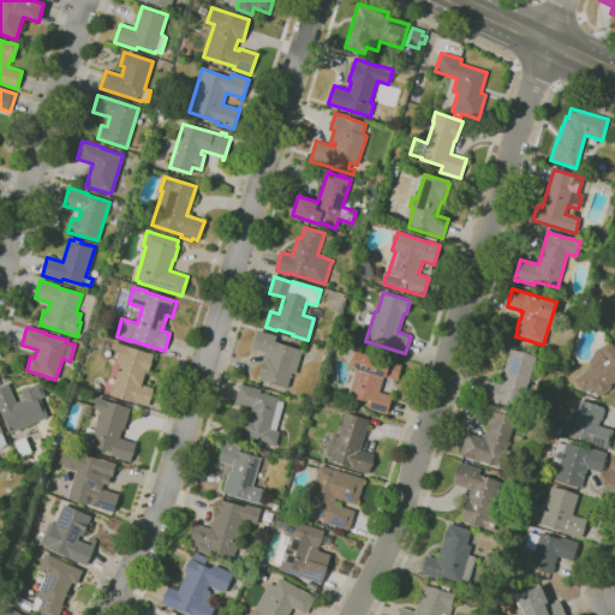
[(287,388),(258,380),(261,374),(260,374),(264,357),(268,358),(269,353),(251,348),(256,330),(276,336),(275,342),(302,350),(294,375),(291,374),(287,388)]
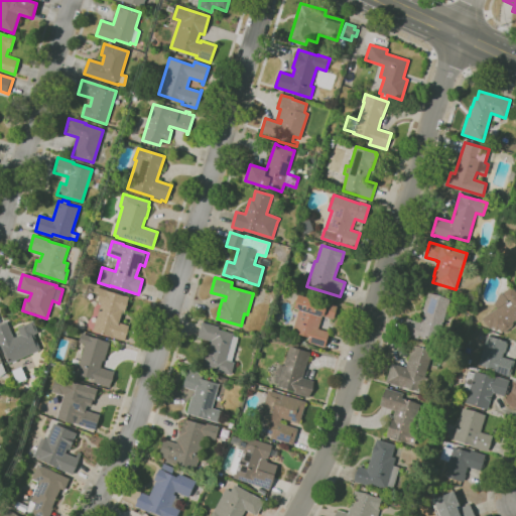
[(502,333),(499,330),(496,332),(492,327),(489,330),(482,318),(490,312),(491,312),(497,308),(494,304),(501,292),(502,293),(511,286),(515,292),(515,321),(515,320),(512,323),(514,325),(512,326),(513,327),(504,333),(503,332),(502,333)]
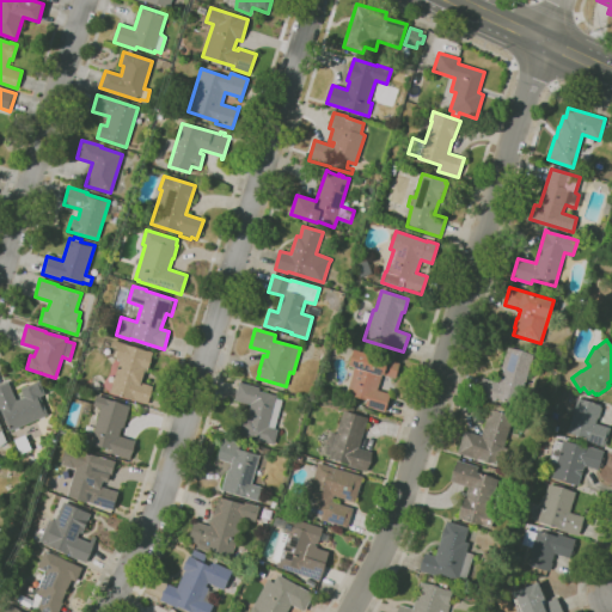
[(147,404),(110,392),(120,360),(116,359),(118,352),(116,350),(117,350),(111,348),(114,341),(127,344),(127,346),(146,352),(146,350),(153,353),(147,373),(145,372),(141,383),(153,386),(147,404)]
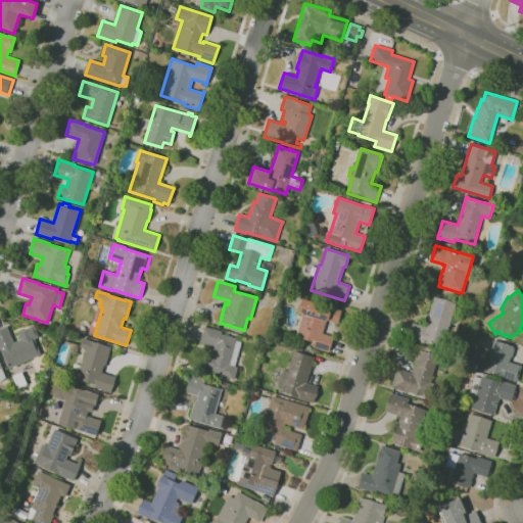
[(441,347),(423,341),(423,342),(408,337),(412,326),(423,330),(433,296),(456,303),(441,347)]
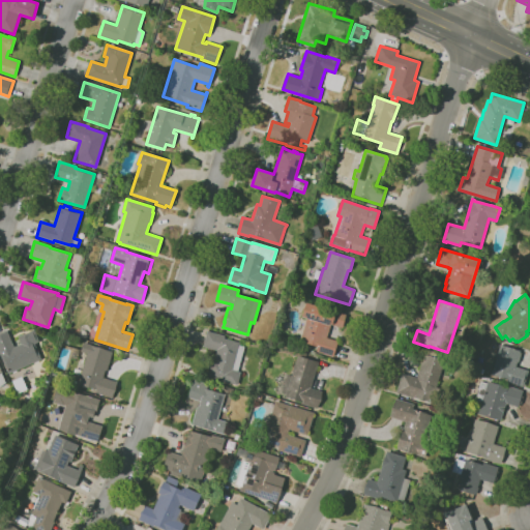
[(333,357),(317,352),(318,348),(299,342),(306,319),(301,317),(305,303),(347,316),(343,328),(331,324),(327,337),(337,341),(333,357)]
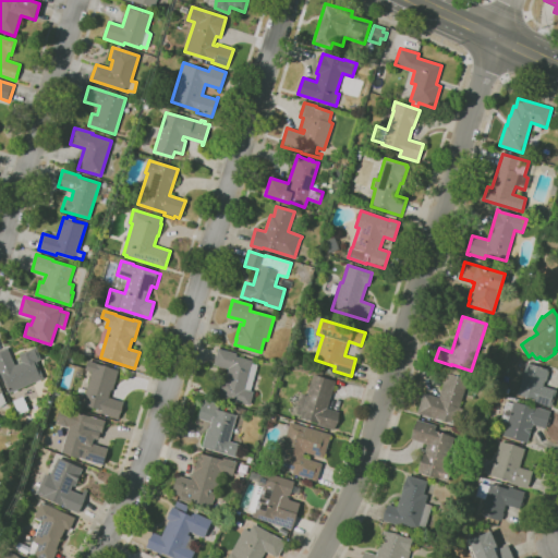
[(9,393),(0,374),(0,350),(8,348),(15,365),(22,362),(19,354),(36,347),(41,360),(37,362),(44,378),(9,393)]
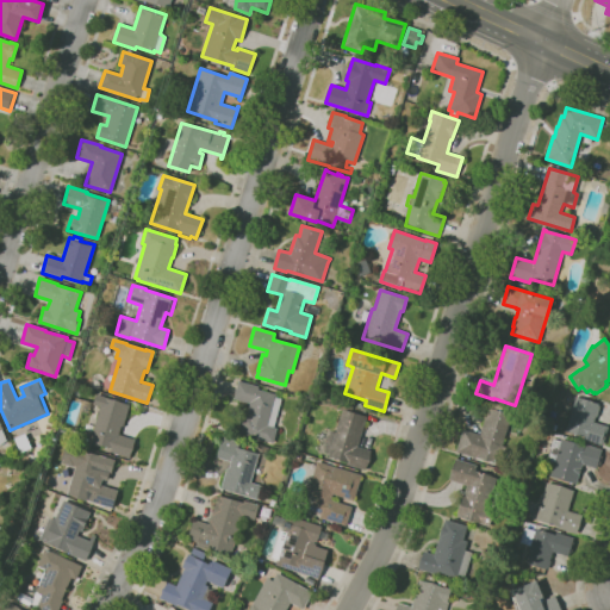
[(273,443),(238,434),(244,414),(247,415),(250,404),(234,399),(238,381),(259,387),(259,390),(275,394),(275,397),(281,399),(274,428),(277,429),(273,443)]
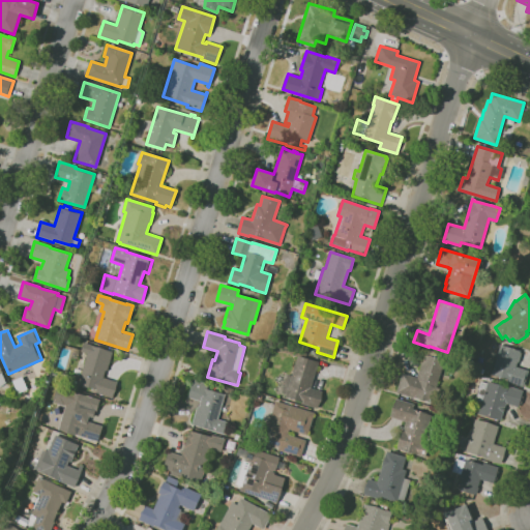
[(68,345),(61,342),(63,335),(71,337),(68,345)]
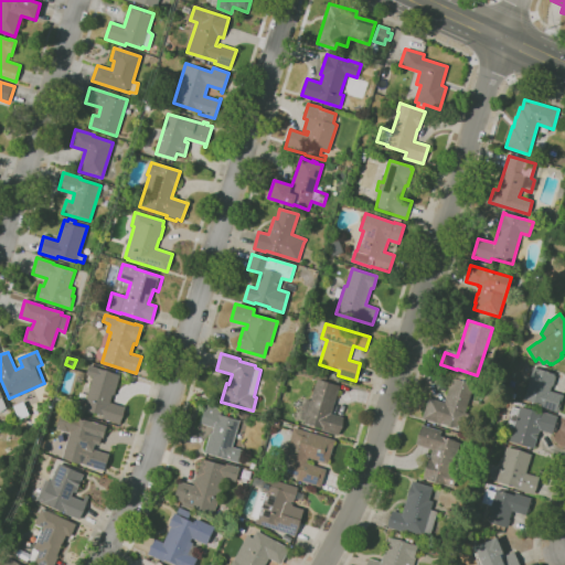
[(119,425),(102,419),(103,416),(83,411),(93,377),(85,375),(88,365),(120,375),(114,395),(112,395),(109,403),(124,407),(124,406),(125,406),(119,425)]
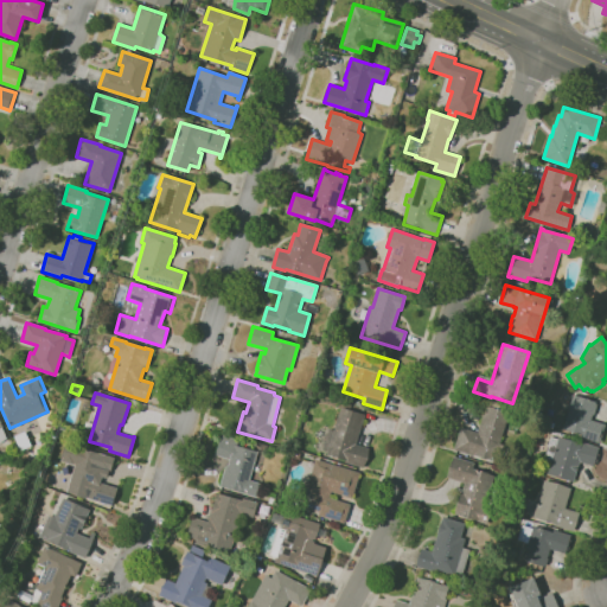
[(600,442),(582,438),(583,436),(563,430),(573,395),(595,402),(595,404),(596,404),(594,415),(593,414),(590,420),(605,425),(600,442)]
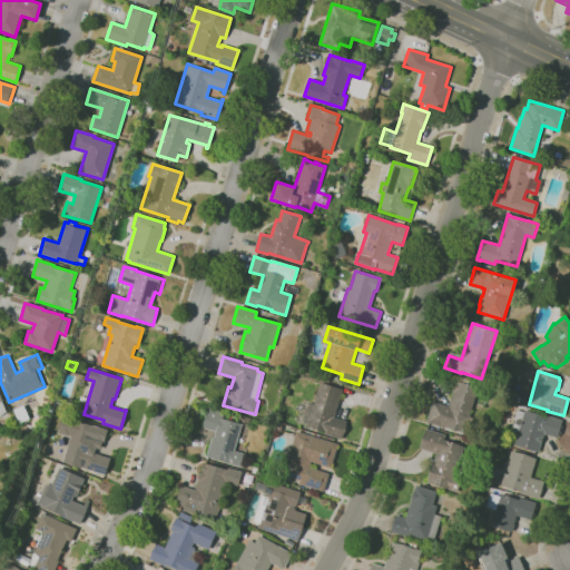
[(464,433),(440,425),(439,426),(426,422),(432,401),(449,406),(457,381),(459,382),(460,377),(472,381),(471,385),(478,387),(464,433)]
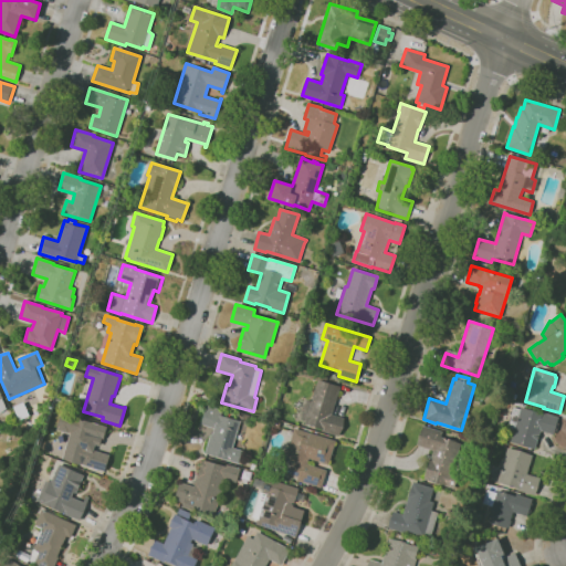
[(338,437),(322,431),(322,430),(304,425),(305,420),(301,419),(306,400),(312,401),(318,379),(341,387),(332,415),(344,418),(338,437)]
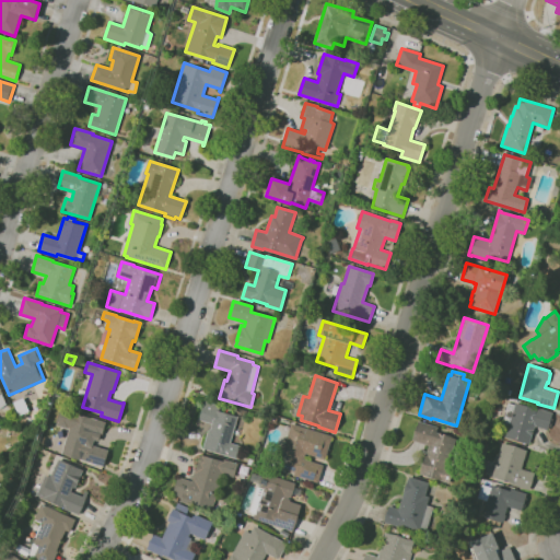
[(528,445),(505,438),(509,427),(501,424),(508,404),(514,405),(514,403),(535,409),(535,408),(552,412),(550,419),(552,420),(550,427),(548,427),(547,430),(534,427),(528,445)]
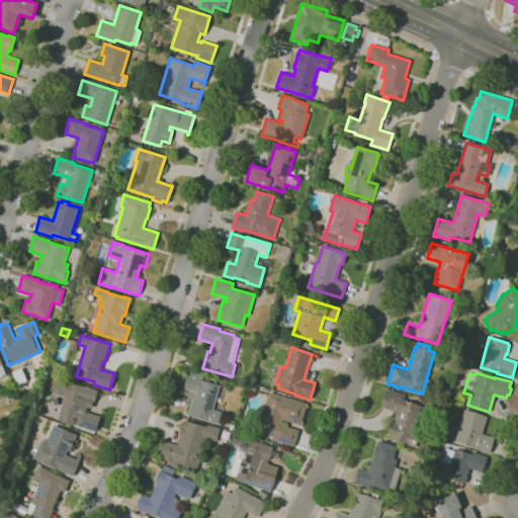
[(219,424),(187,415),(192,398),(194,399),(195,393),(183,389),(188,374),(199,378),(199,379),(220,385),(212,409),(223,412),(219,424)]
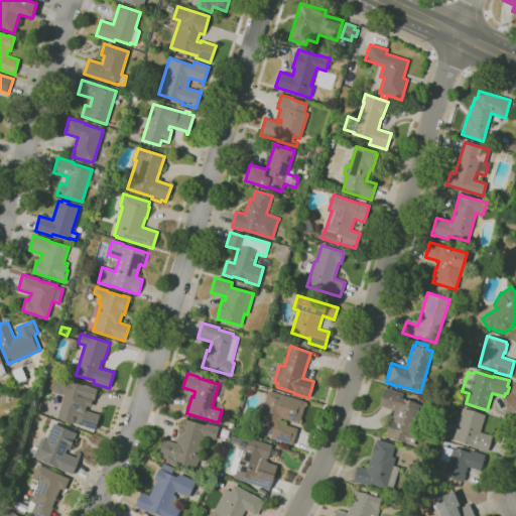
[(73,422),(73,423),(56,418),(63,394),(62,394),(62,395),(51,392),(52,389),(51,389),(55,378),(56,378),(56,377),(84,385),(98,389),(94,400),(93,400),(91,406),(87,405),(86,410),(100,415),(96,429),(73,422)]
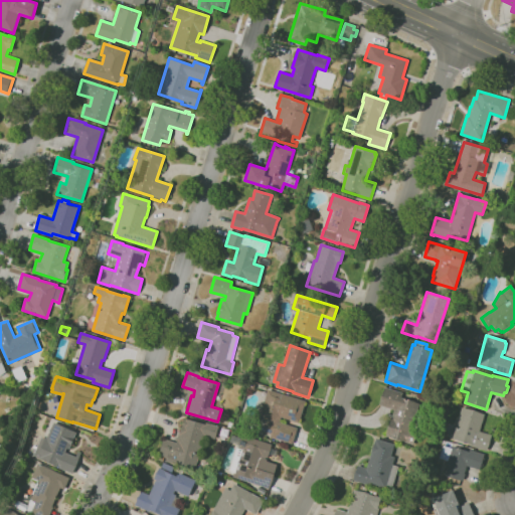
[(253,389),(247,387),(249,381),(255,383),(253,389)]
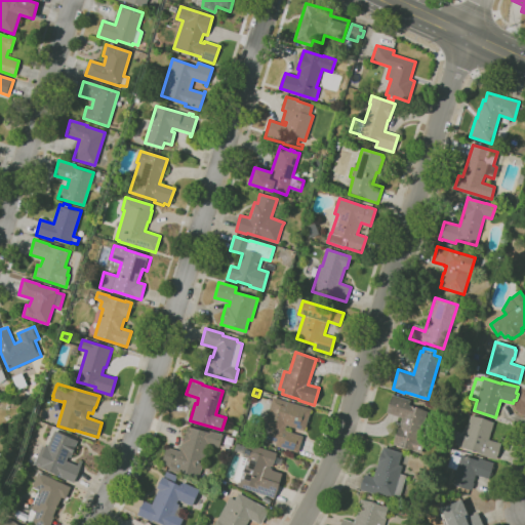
[(399,426),(402,418),(386,413),(392,395),(410,401),(408,406),(427,411),(418,438),(425,440),(420,453),(413,451),(413,450),(397,445),(396,445),(393,444),(395,434),(399,426)]
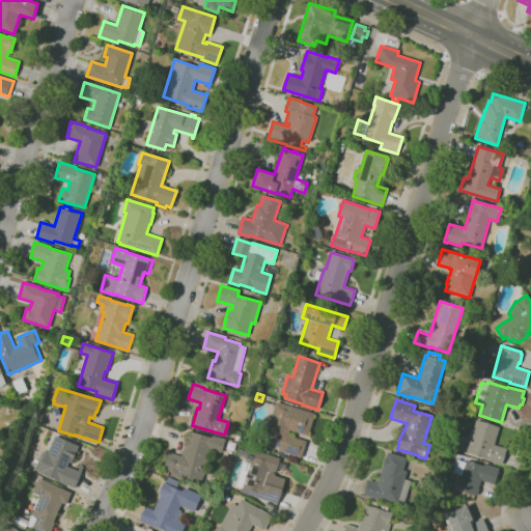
[(301,457),(279,451),(279,448),(261,443),(268,422),(270,422),(276,401),(314,414),(308,436),(289,430),(287,436),(306,441),(301,457)]
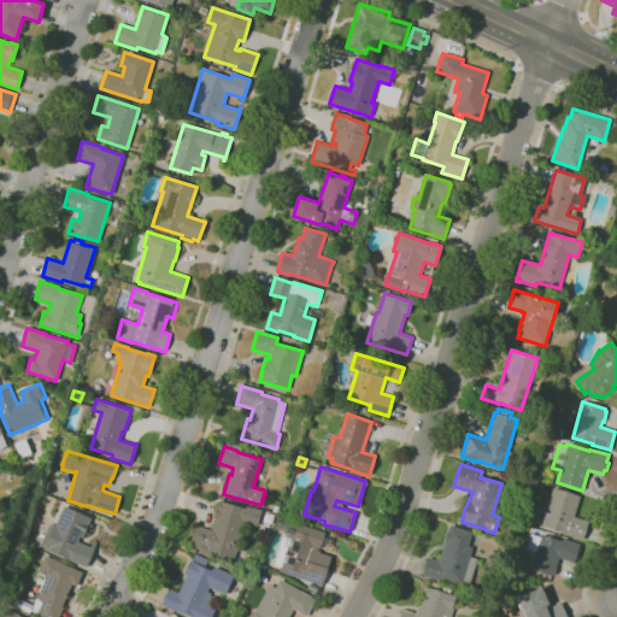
[(582,541),(563,535),(564,533),(542,526),(552,493),(551,492),(552,487),(581,497),(574,517),(588,522),(582,541)]
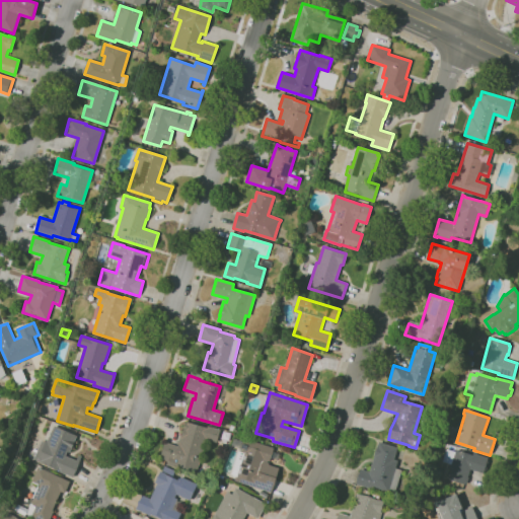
[(196,473),(166,465),(167,460),(160,458),(165,443),(177,446),(184,422),(207,428),(207,427),(220,430),(216,443),(206,440),(196,473)]
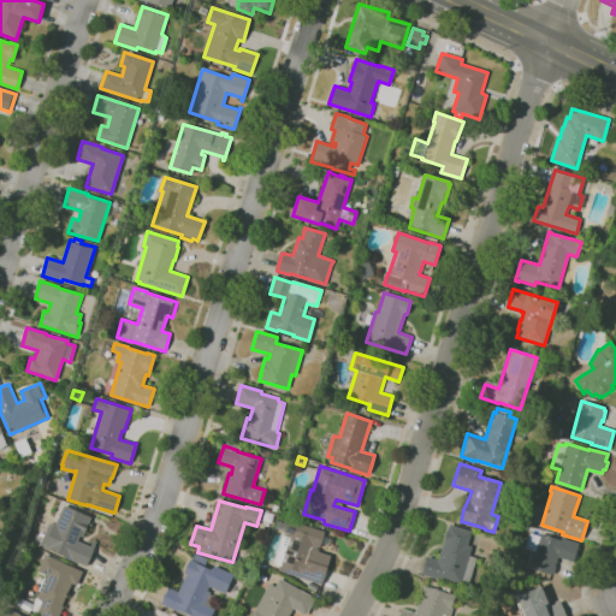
[(87,567),(70,560),(70,558),(45,548),(46,546),(41,544),(49,523),(54,526),(55,522),(57,522),(65,504),(93,516),(84,537),(81,534),(78,540),(92,546),(94,539),(98,540),(87,567)]
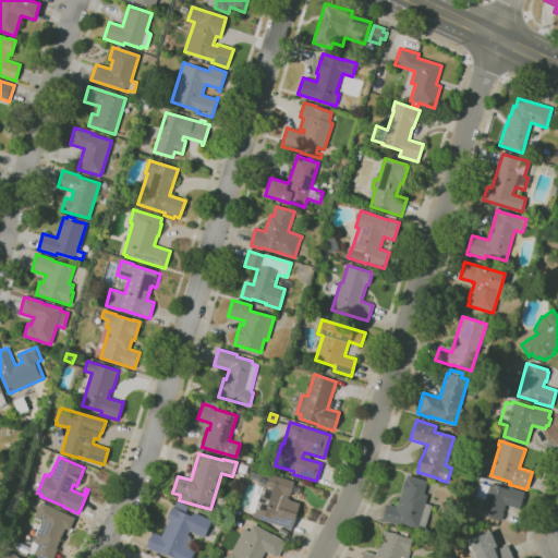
[(292,530),(252,517),(253,513),(250,512),(251,510),(250,510),(257,486),(256,485),(261,471),(294,482),(290,496),(288,496),(288,497),(290,497),(290,499),(301,504),(292,530)]
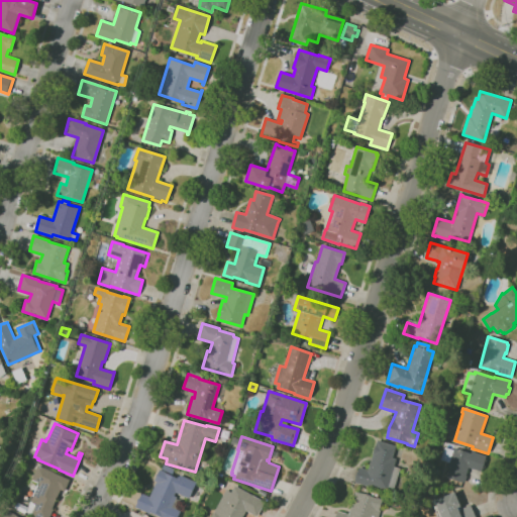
[(386,493),(354,483),(359,468),(368,471),(373,454),(372,454),(376,439),(396,446),(392,457),(396,458),(394,467),(401,469),(394,491),(387,489),(386,493)]
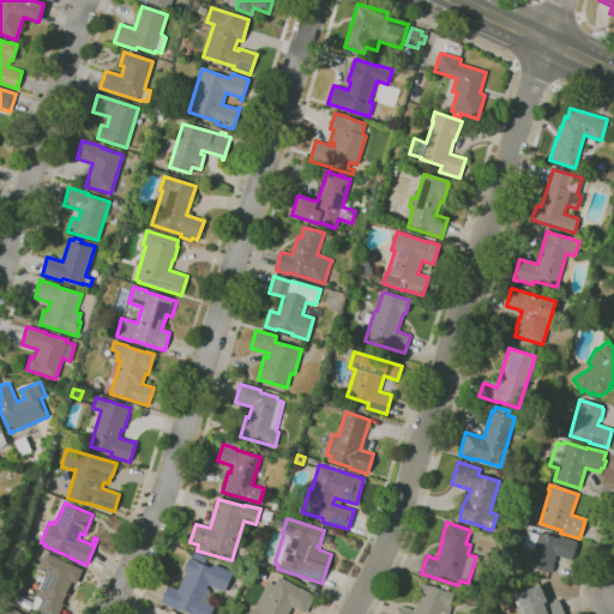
[(551,573),(529,567),(534,549),(523,546),(528,531),(539,535),(540,533),(559,539),(560,536),(577,541),(576,545),(578,546),(575,555),(572,555),(571,559),(557,555),(553,565),(554,565),(551,573)]
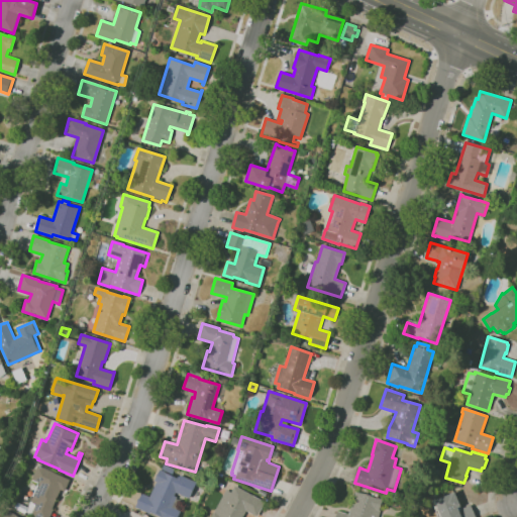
[(49,516),(36,516),(32,515),(31,516),(28,514),(28,513),(26,512),(25,514),(13,507),(16,500),(29,507),(31,501),(21,502),(20,495),(24,495),(24,498),(33,497),(40,483),(32,480),(38,463),(55,471),(54,472),(71,480),(66,491),(62,489),(56,502),(57,503),(49,516)]
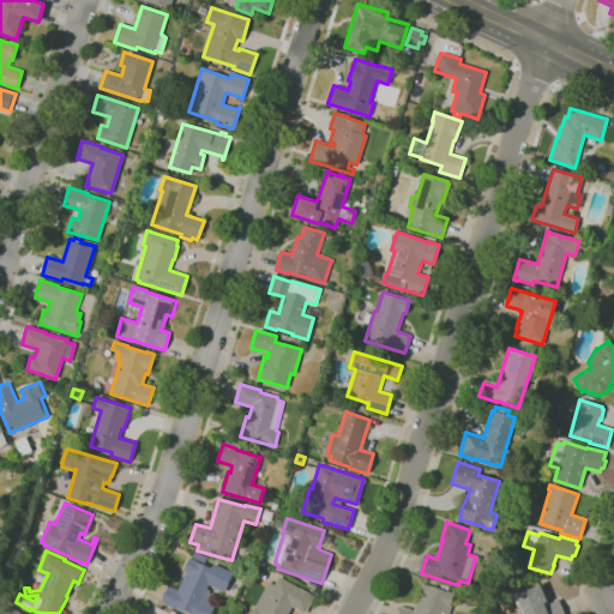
[(210,613),(191,613),(179,608),(178,609),(161,602),(168,585),(179,590),(186,572),(184,571),(190,558),(212,567),(214,564),(233,572),(224,591),(208,584),(206,589),(210,590),(209,593),(216,595),(211,606),(214,607),(210,613)]
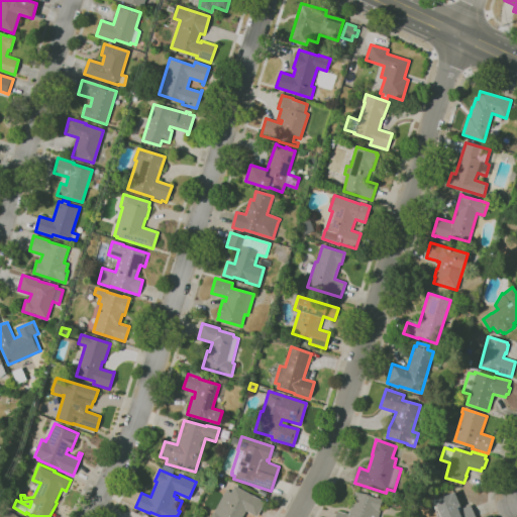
[(211,516),(226,489),(231,492),(235,485),(266,501),(257,516),(246,511),(242,516),(211,516)]
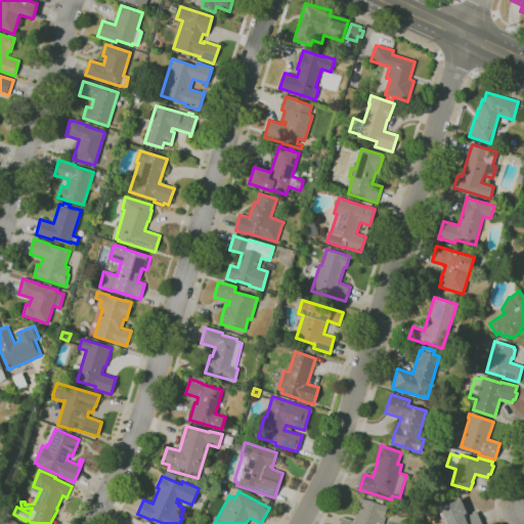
[(269,504),(262,499),(264,495),(271,498),(269,504)]
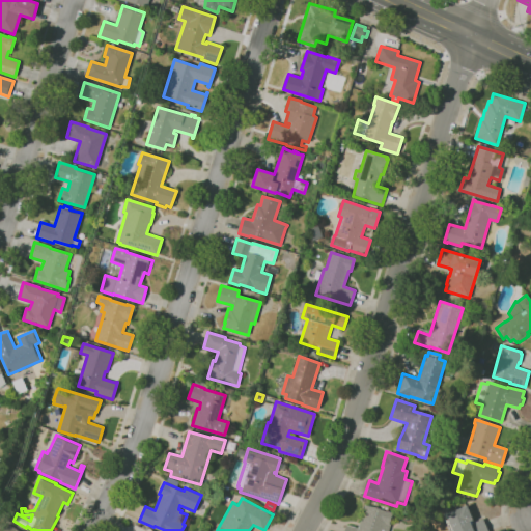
[(344,530),(346,525),(358,528),(365,505),(386,511),(392,512),(389,523),(390,523),(387,530),(344,530)]
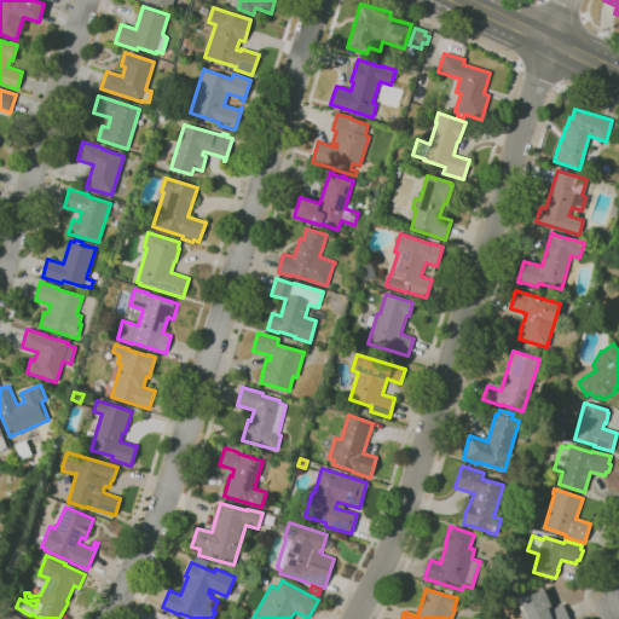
[(524,618),(516,600),(544,589),(550,605),(551,605),(553,609),(563,605),(568,618),(524,618)]
